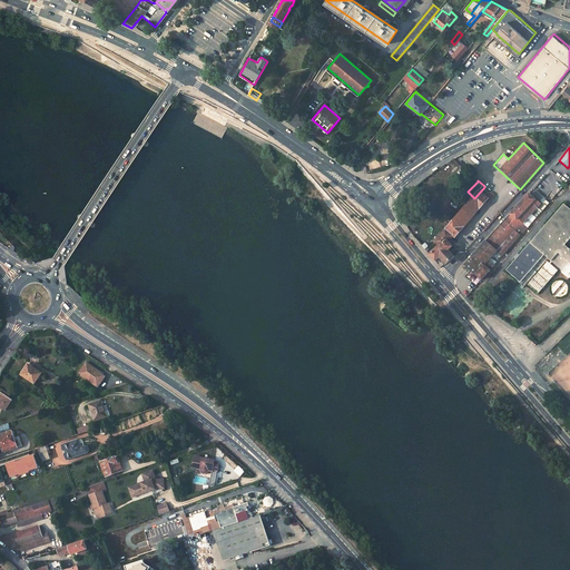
[(495,195),(484,187),(474,198),(459,217),(435,243),(440,247),(431,255),(438,264),(442,261),(448,266),(458,258),(452,252),(455,248),(451,242),(455,238),(457,239),(495,195)]
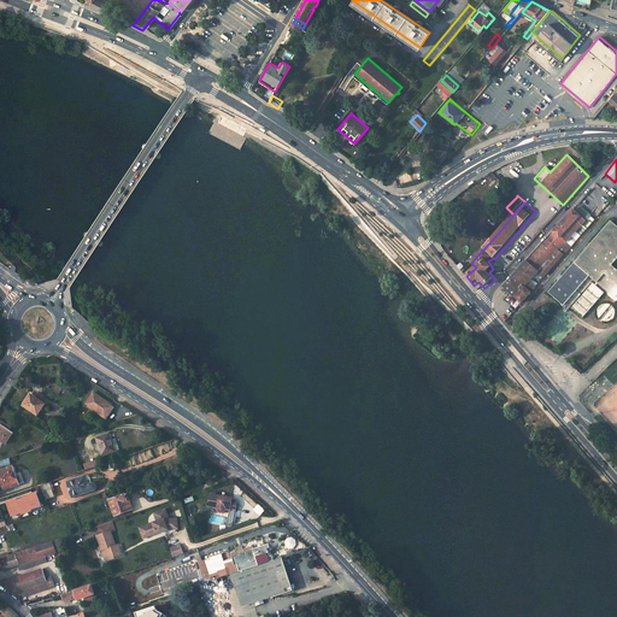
[(575,211),(571,209),(552,231),(564,241),(585,218),(579,215),(582,211),(577,207),(575,211)]
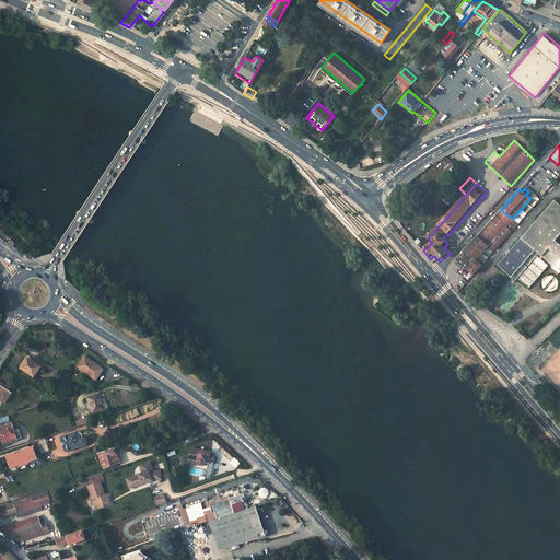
[(508,255),(497,267),(510,278),(534,251),(559,272),(559,245),(553,241),(559,233),(559,208),(552,201),(518,238),(521,241),(509,254),(505,251),(504,253),(508,255)]
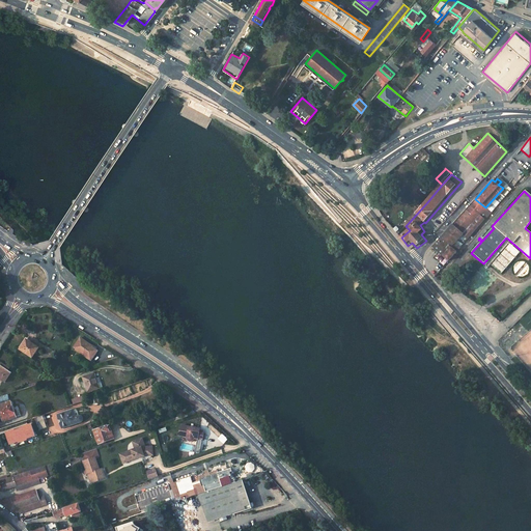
[(485,207),(475,199),(470,205),(453,224),(452,223),(431,247),(447,261),(460,246),(454,242),(463,232),(468,238),(491,213),(485,207)]
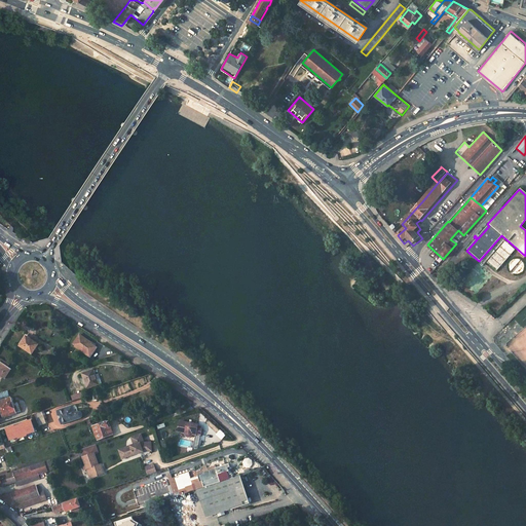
[(94,354),(98,348),(91,344),(90,345),(87,343),(88,341),(80,336),(74,345),(77,347),(76,348),(87,354),(89,351),(94,354)]
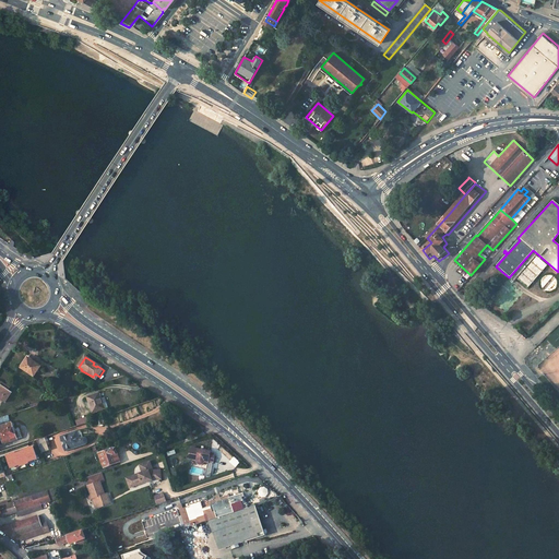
[(43,368),(30,359),(23,369),(36,378),(43,368)]
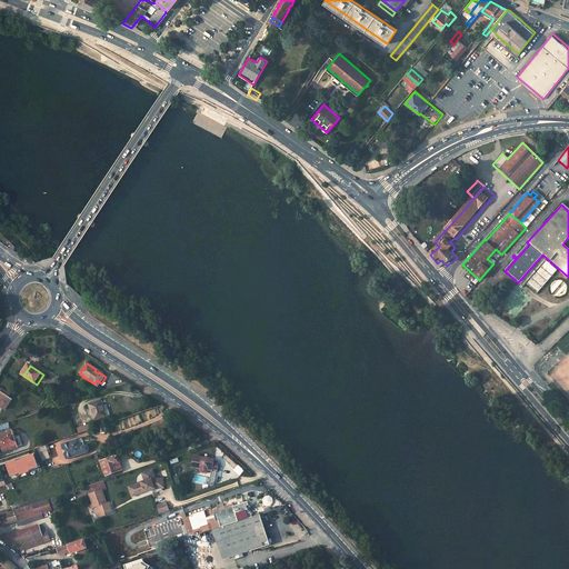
[(2,392),(0,395),(0,405),(7,410),(15,400),(10,398),(2,392)]
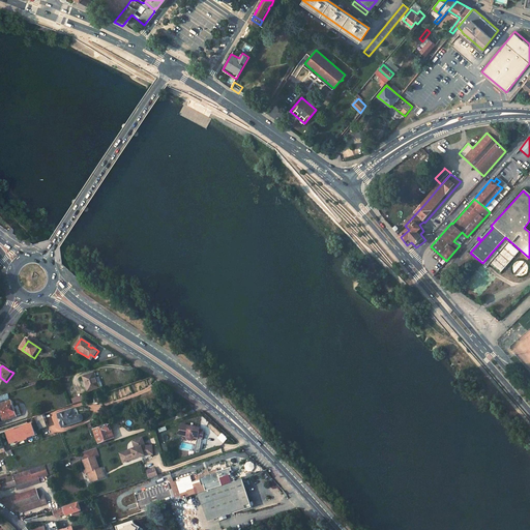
[(95,373),(84,377),(88,391),(99,389),(96,380),(97,380),(95,373)]
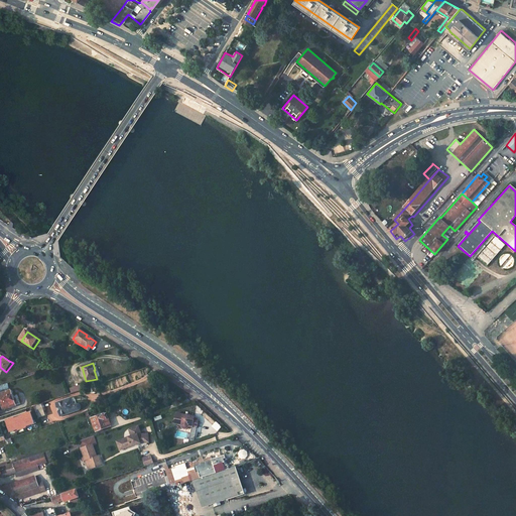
[(0,392),(0,393),(12,389),(10,383),(0,385),(0,392)]
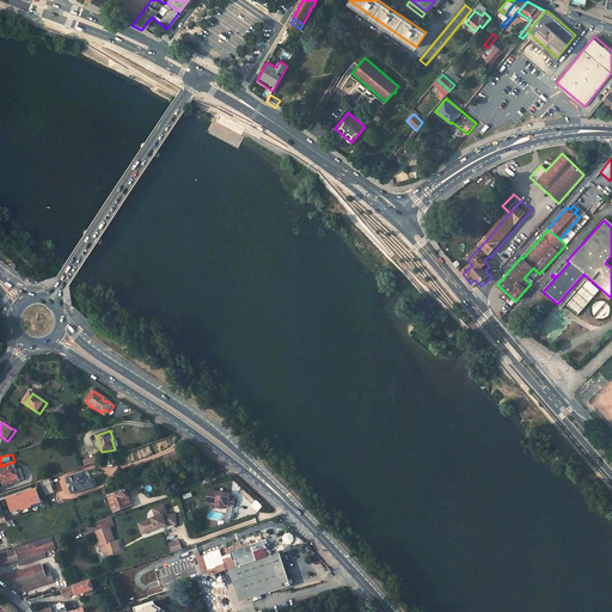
[(17,482),(16,479),(20,478),(14,461),(0,466),(7,485),(17,482)]
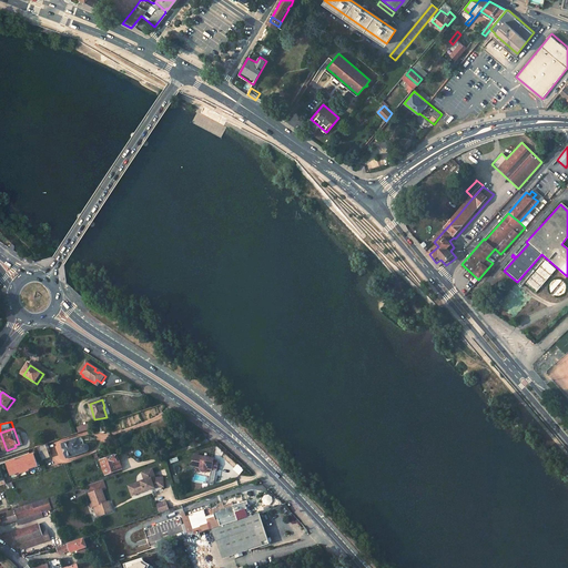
[(81,439),(64,444),(69,458),(88,452),(89,450),(90,449),(90,448),(89,447),(88,446),(87,446),(83,447),(81,439)]
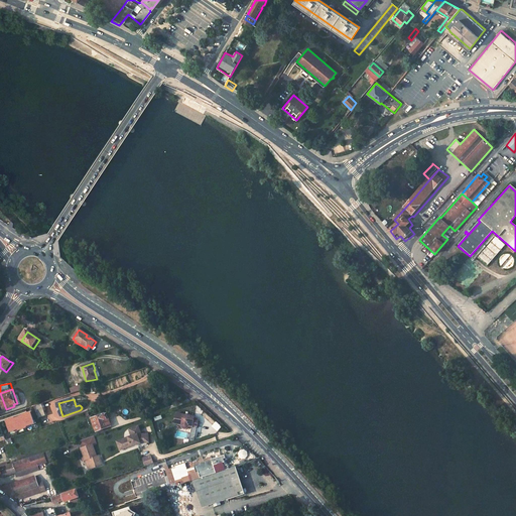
[(109,413),(93,418),(98,431),(114,425),(109,413)]
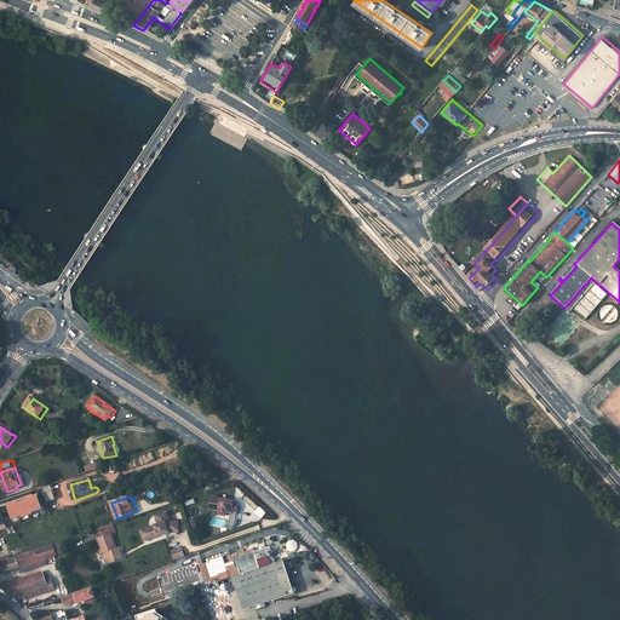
[(228,499),(214,497),(212,509),(220,510),(220,511),(220,514),(223,515),(225,515),(227,515),(228,512),(228,511),(234,512),(235,506),(240,507),(241,504),(235,503),(236,500),(231,500),(230,501),(228,500),(228,499)]
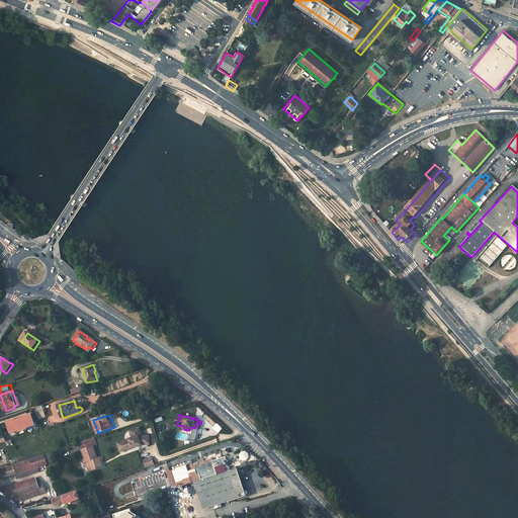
[(143,445),(142,442),(145,441),(151,441),(150,435),(144,436),(141,427),(131,430),(134,438),(118,443),(121,452),(143,445)]
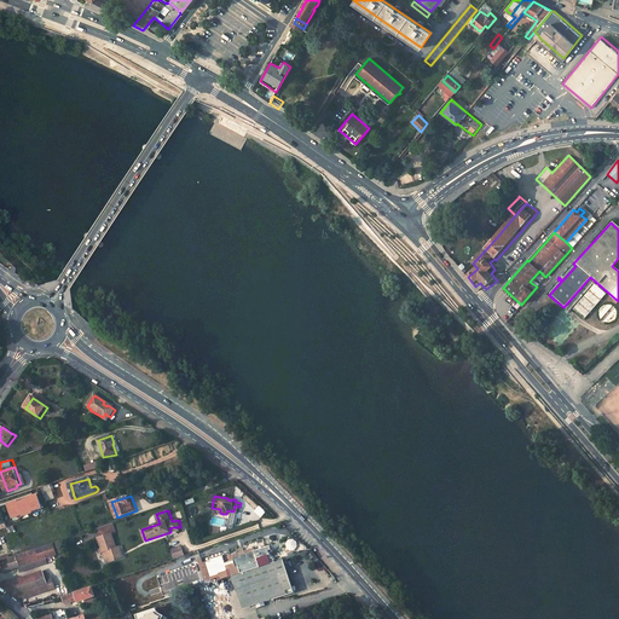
[(100,537),(111,533),(115,532),(113,524),(97,528),(100,537)]
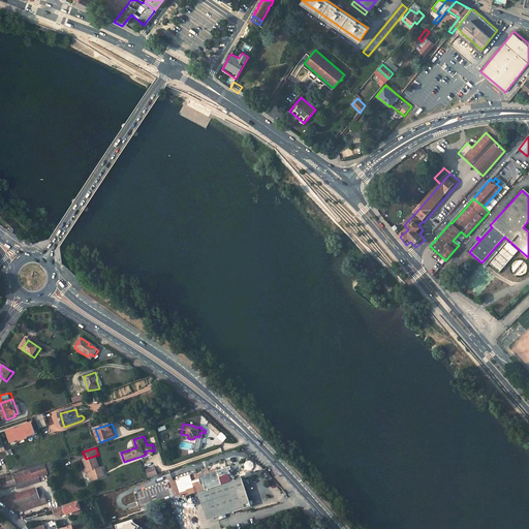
[(86,459),(85,459),(89,471),(91,471),(95,481),(106,477),(102,467),(99,468),(95,456),(86,459)]
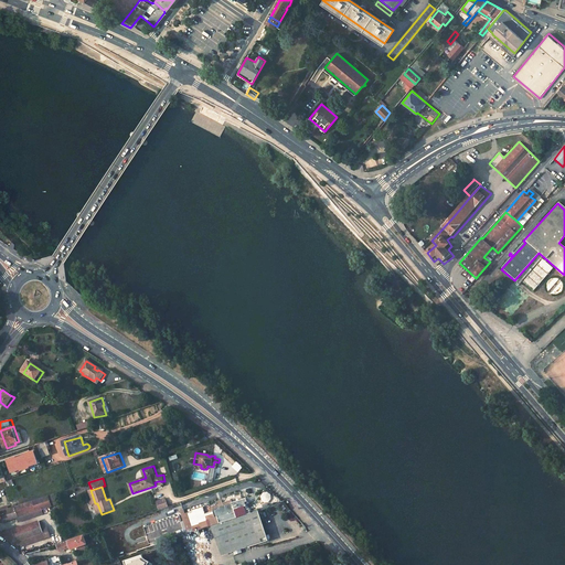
[(56,504),(52,494),(31,501),(35,511),(41,509),(41,510),(56,504)]
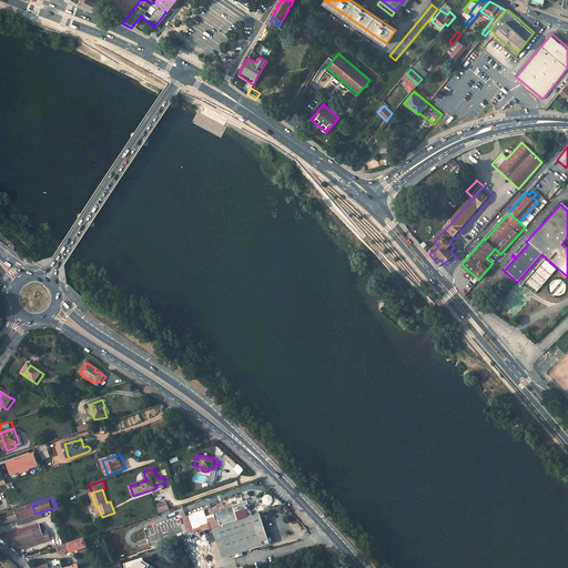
[(219,520),(214,523),(215,528),(254,515),(253,511),(251,511),(249,505),(251,504),(250,500),(235,505),(235,503),(229,505),(229,506),(215,510),(219,520)]
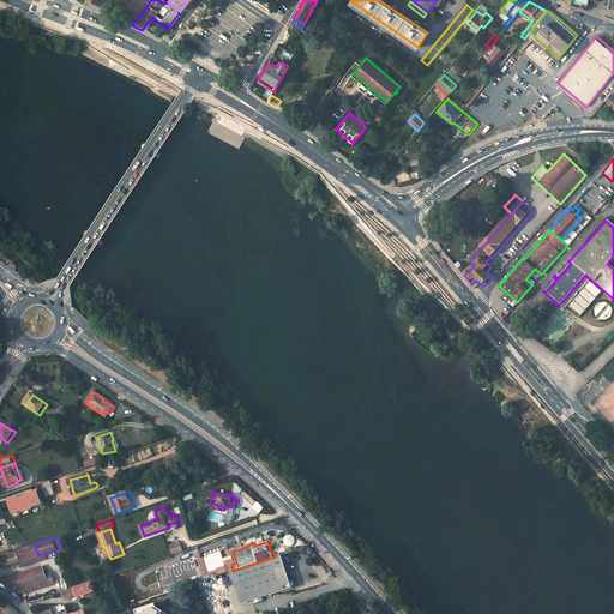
[(182,552),(179,543),(170,546),(173,555),(182,552)]
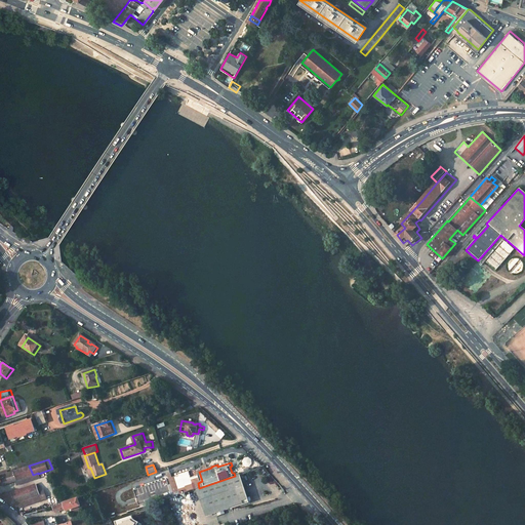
[(0,482),(3,482),(4,485),(16,481),(18,485),(40,478),(38,474),(38,473),(33,475),(29,466),(11,472),(2,475),(0,475),(0,482)]
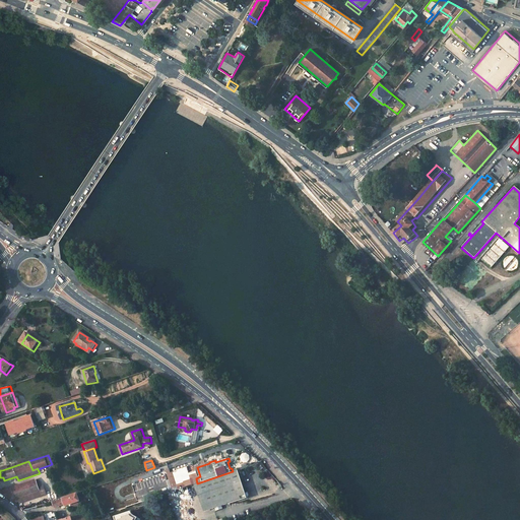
[(196,484),(203,507),(246,493),(239,470),(196,484)]
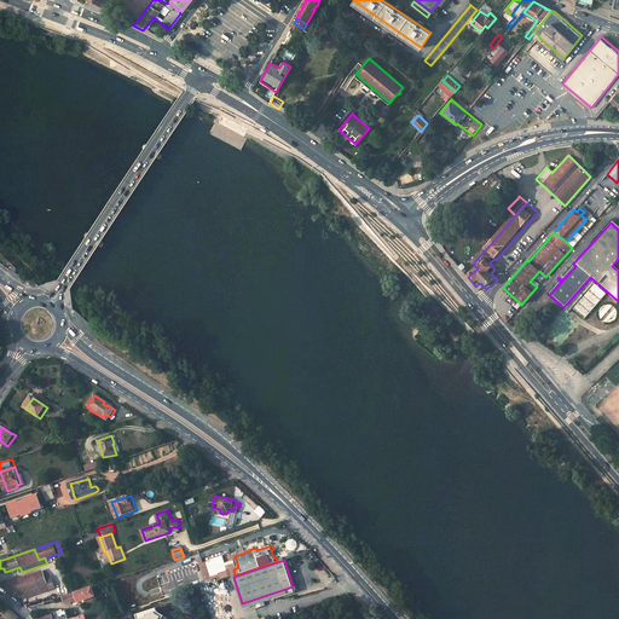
[(16,594),(48,583),(45,572),(44,570),(22,578),(1,584),(16,594)]
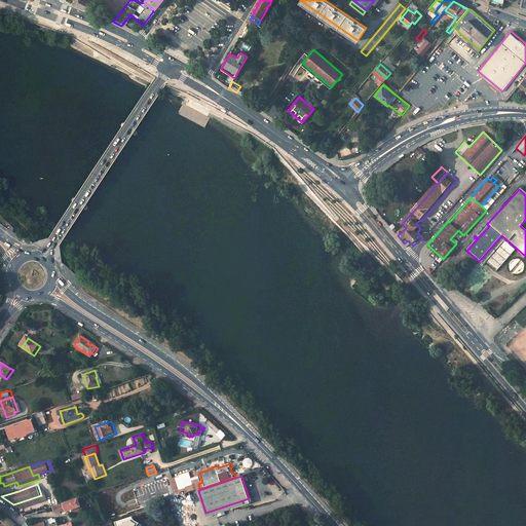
[(41,495),(13,504),(17,508),(22,506),(23,509),(48,499),(45,490),(42,491),(40,485),(38,486),(41,495)]
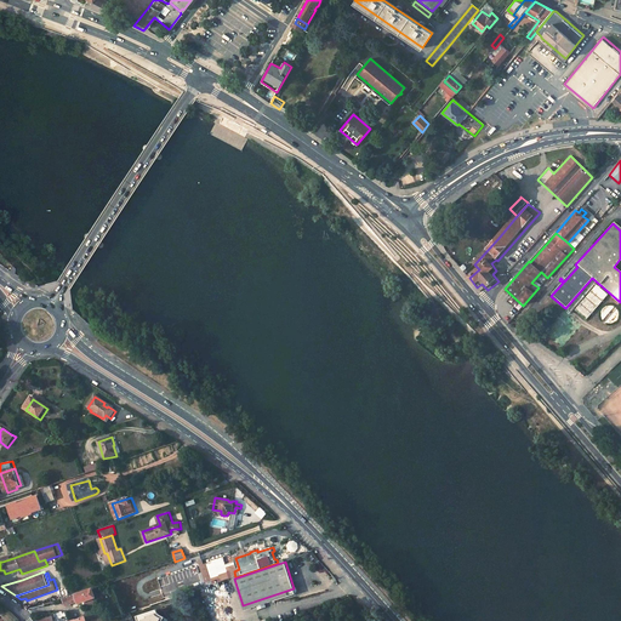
[(80,600),(80,603),(98,597),(95,587),(75,594),(66,598),(68,605),(80,600)]
